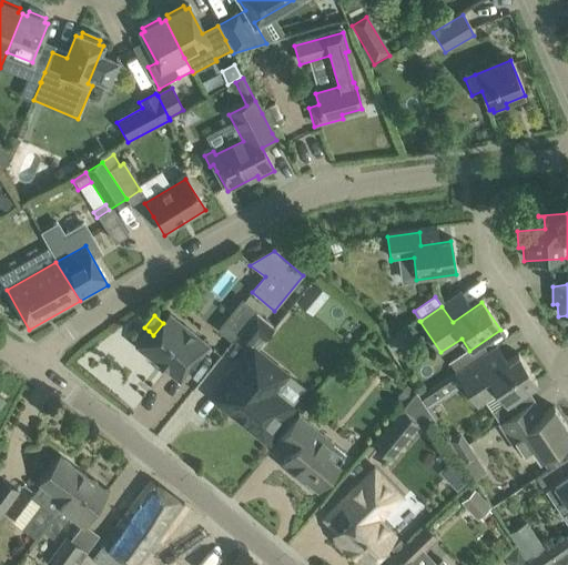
[(255,315),(237,338),(249,345),(256,335),(263,340),(272,329),(255,315)]
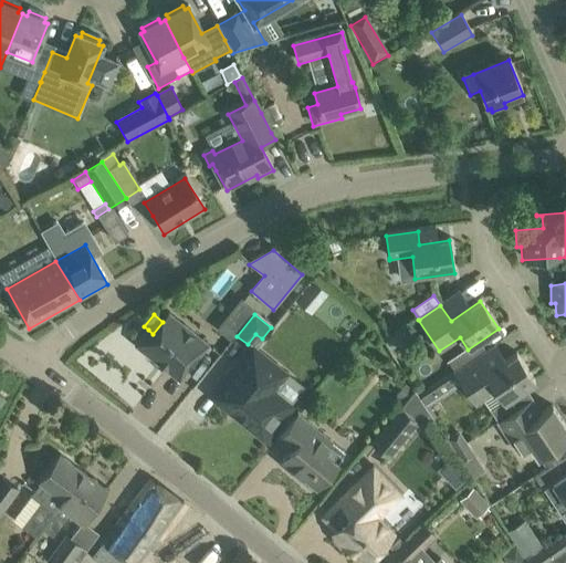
[(163,322),(153,334),(148,330),(135,346),(179,382),(208,346),(184,326),(179,332),(165,320),(163,322)]
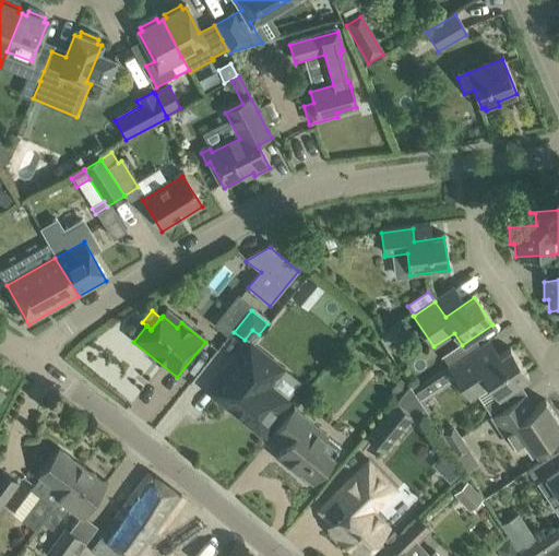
[(401,336),(395,328),(384,335),(390,343),(401,336)]
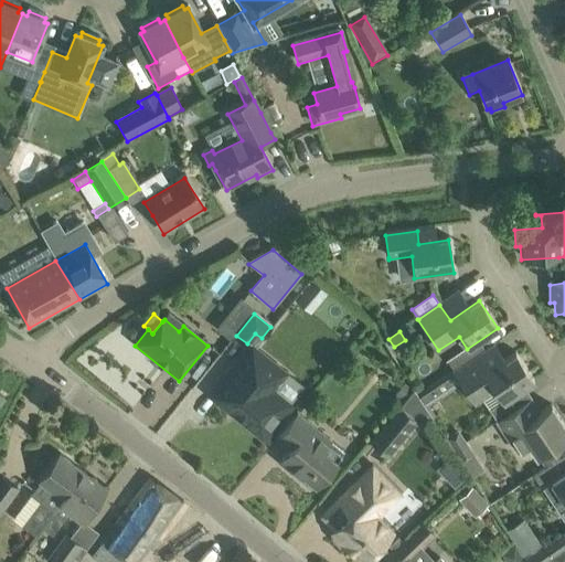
[(246,351),(224,378),(210,395),(265,439),(279,422),(289,410),(264,390),(276,375),(246,351)]
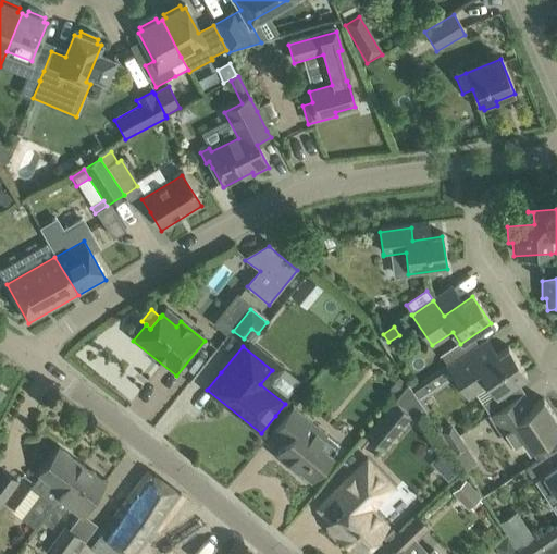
[(469,354),(447,368),(468,398),(489,384),(496,396),(498,395),(515,384),(527,377),(508,349),(479,369),(469,354)]
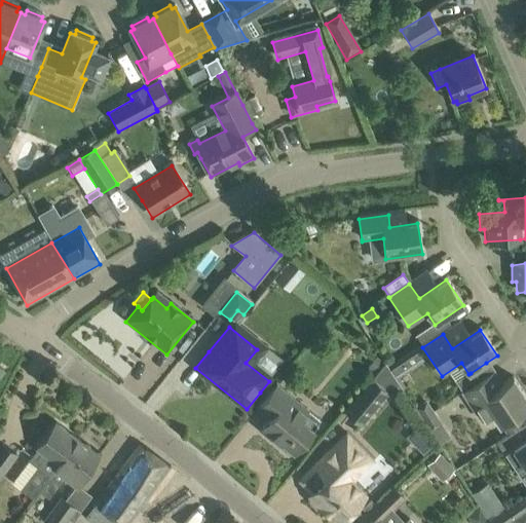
[(417,353),(411,358),(417,367),(423,363),(417,353)]
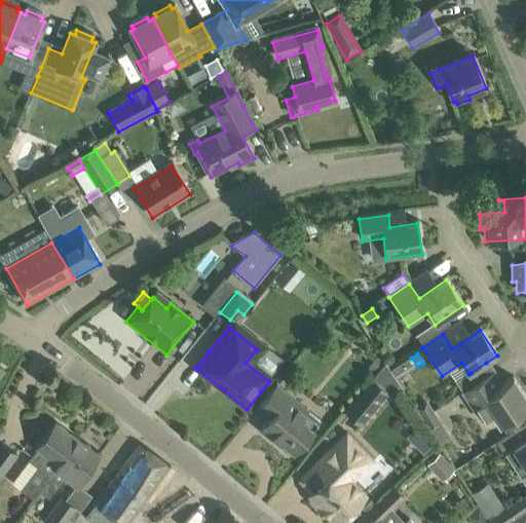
[(402,363),(396,367),(402,376),(408,372),(402,363)]
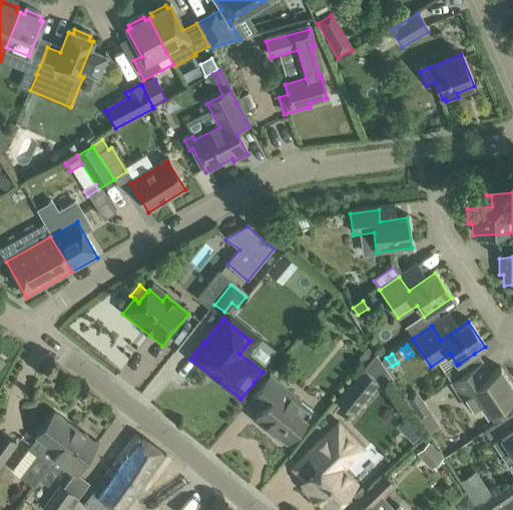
[(375,356),(362,373),(378,386),(377,388),(380,388),(393,383),(386,371),(380,363),(375,356)]
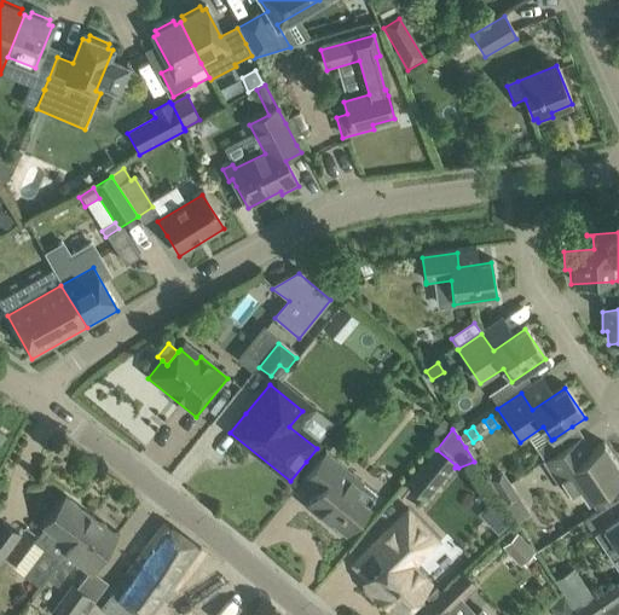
[(551,440),(537,452),(544,463),(561,451),(554,439),(551,440)]
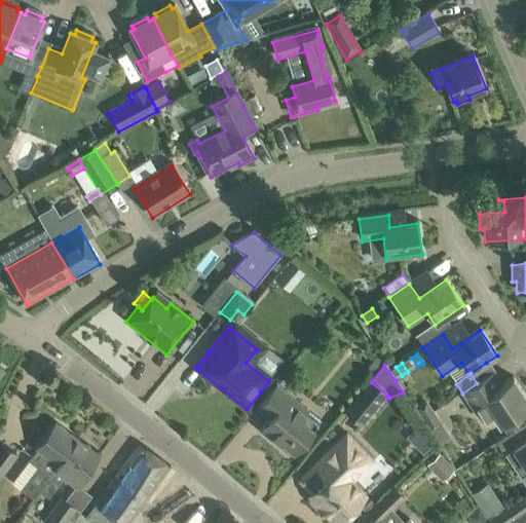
[(477,383),(462,394),(482,423),(492,416),(500,427),(514,418),(525,409),(525,399),(513,379),(486,397),(477,383)]
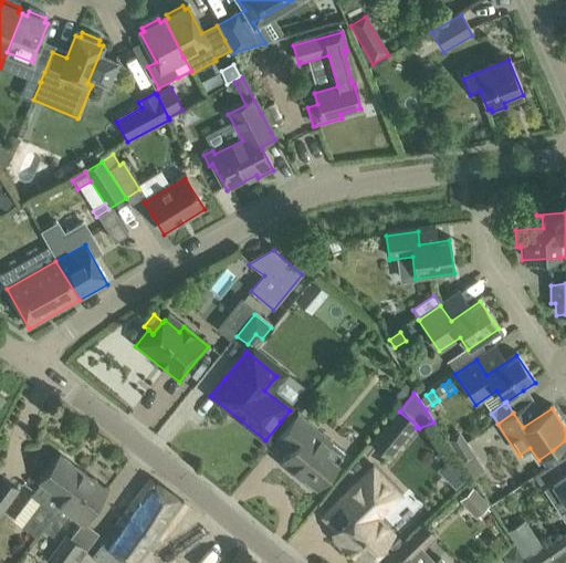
[(416,428),(417,426),(399,412),(392,421),(370,446),(389,460),(416,428)]
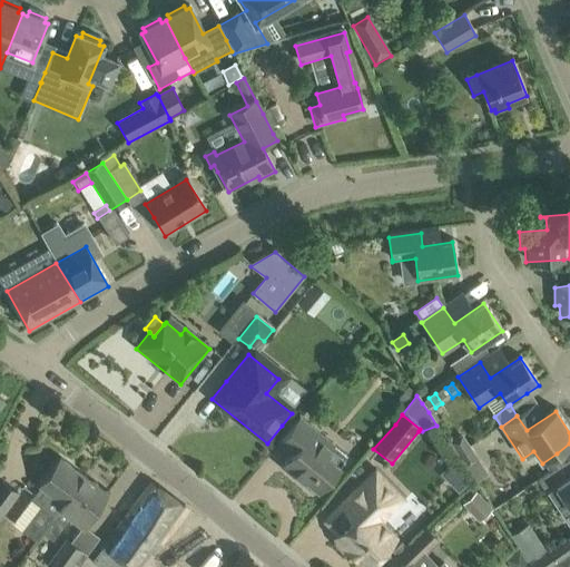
[(293,428),(278,446),(292,456),(284,466),(293,472),(293,478),(302,486),(304,482),(318,494),(332,477),(340,468),(347,459),(325,440),(300,419),(293,428)]
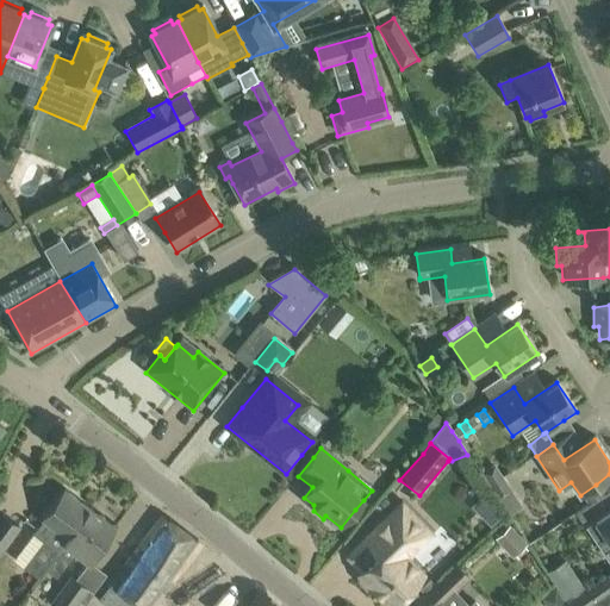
[(502,479),(493,467),(480,476),(489,488),(502,479)]
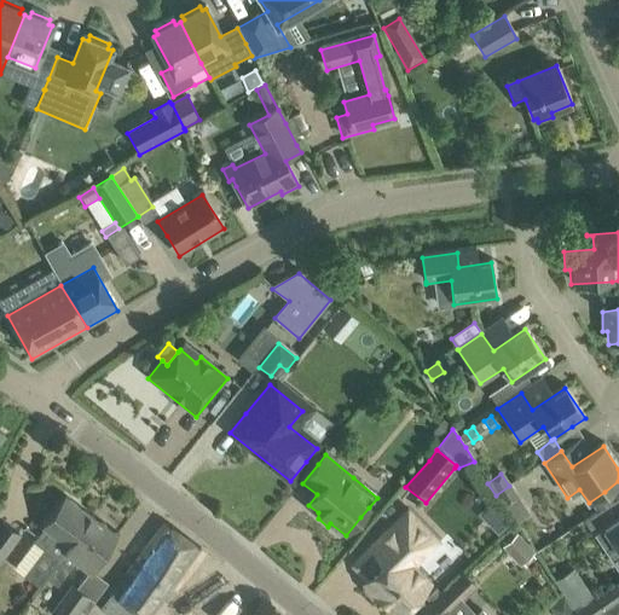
[(516,526),(530,517),(509,486),(496,495),(516,526)]
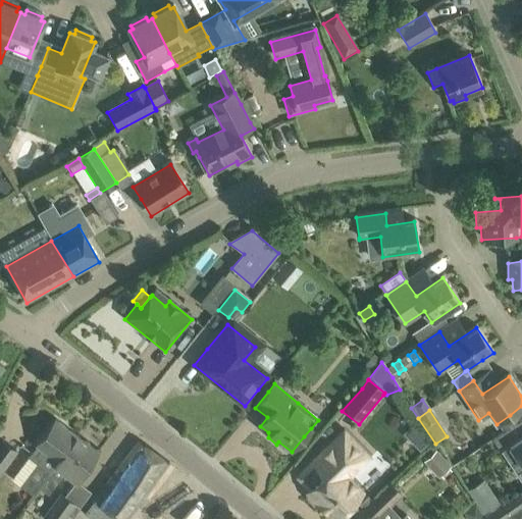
[(39,489),(76,437),(55,421),(43,437),(37,448),(29,459),(12,480),(33,496),(39,488),(39,489)]
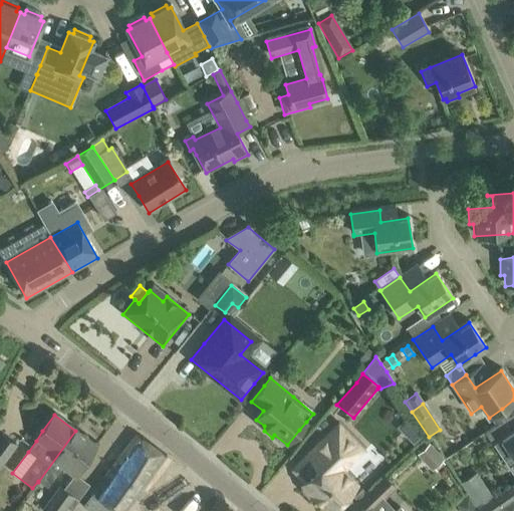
[(485,434),(491,446),(501,440),(513,460),(513,431),(507,420),(485,434)]
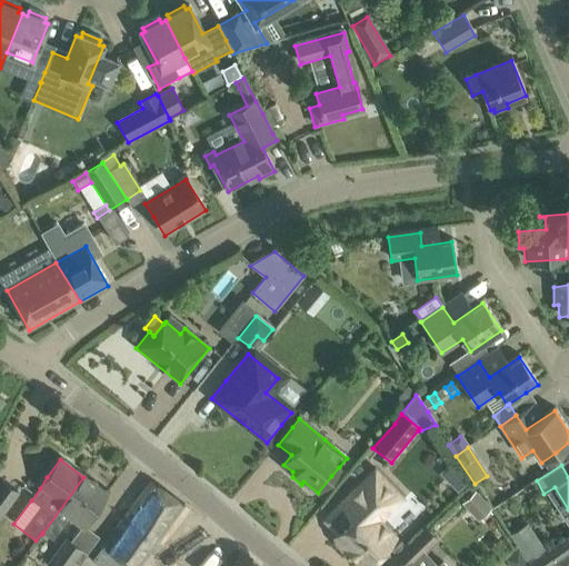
[(449,468),(438,478),(457,498),(468,487),(449,468)]
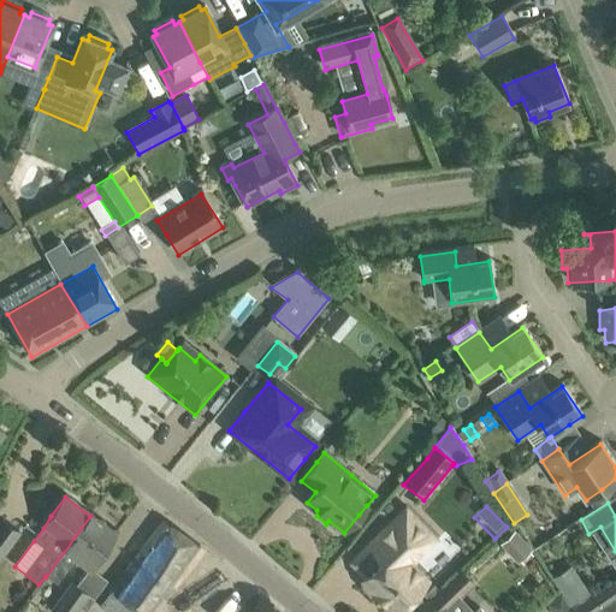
[(406,510),(385,530),(367,547),(383,562),(361,582),(390,611),(397,611),(428,582),(412,565),(436,541),(406,510)]
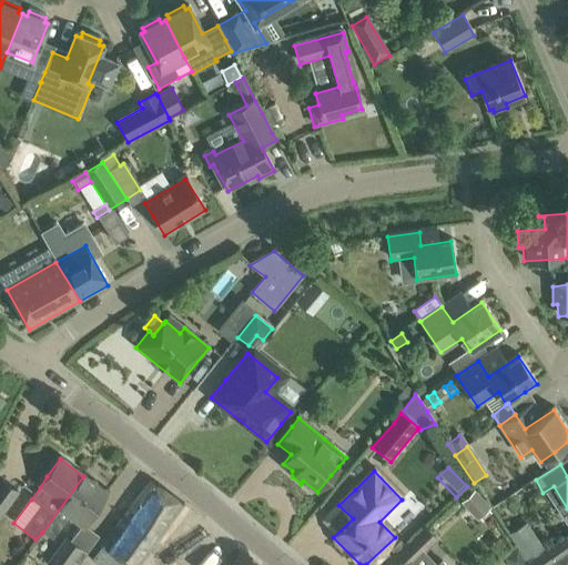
[(83,476),(42,533),(53,541),(71,516),(83,526),(94,512),(108,494),(83,476)]
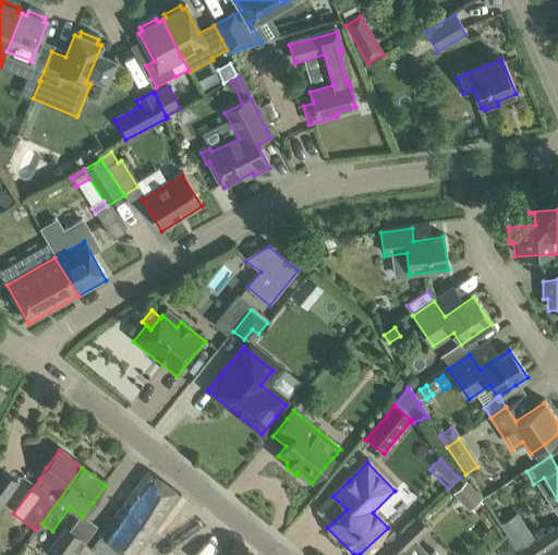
[(148,473),(135,491),(91,551),(95,554),(135,554),(180,497),(148,473)]
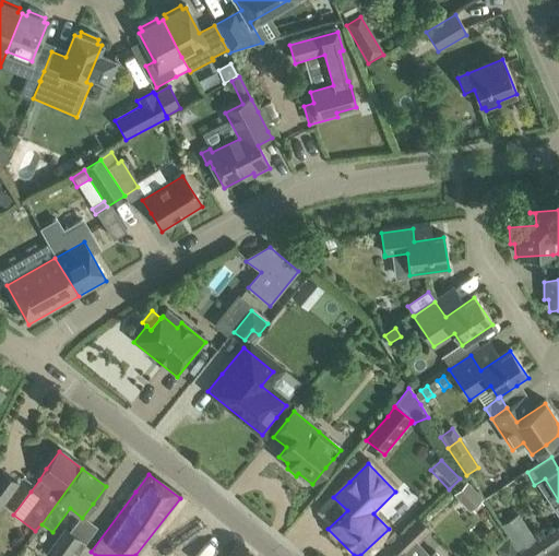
[(0,476),(0,507),(16,485),(1,475),(0,476)]
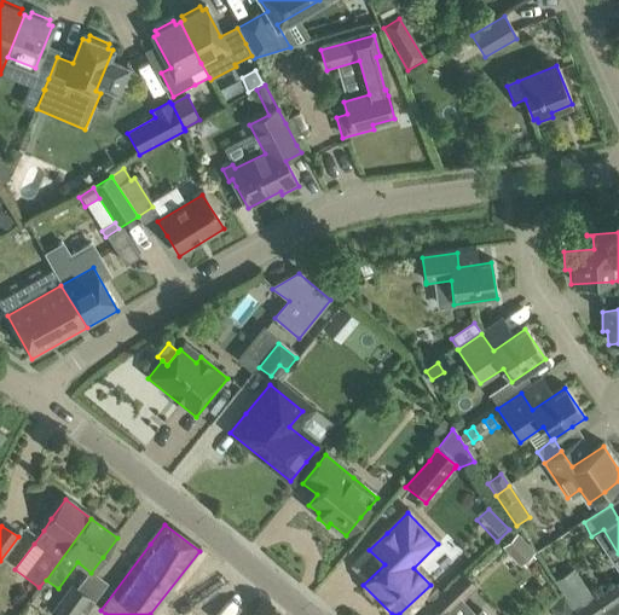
[(521,566),(536,552),(519,534),(504,547),(521,566)]
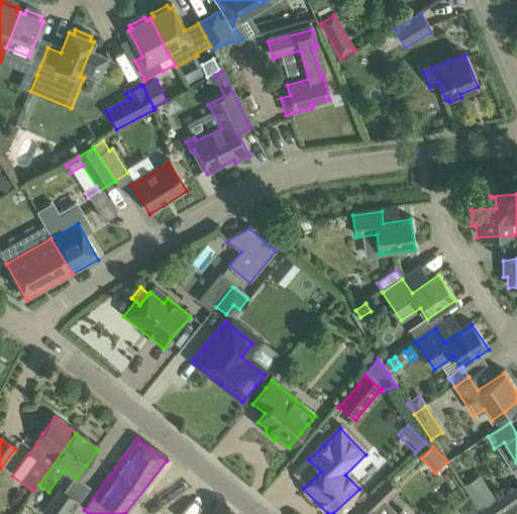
[(464,486),(480,509),(496,499),(481,476),(464,486)]
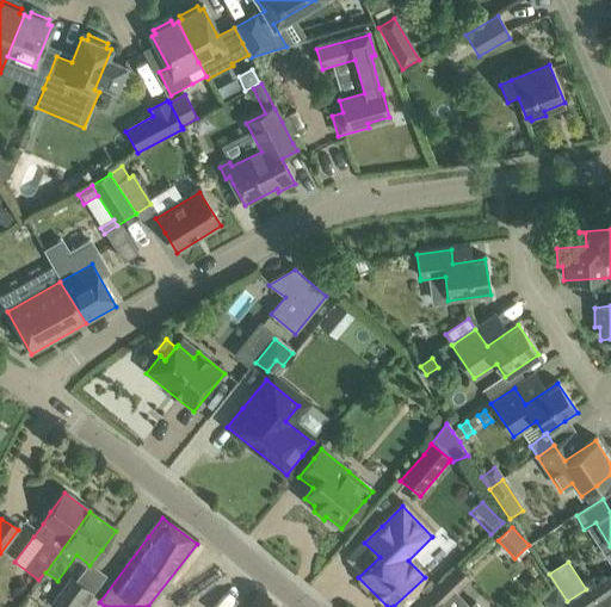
[(477,606),(475,604),(471,606),(442,606),(470,580),(458,568),(418,606),(477,606)]
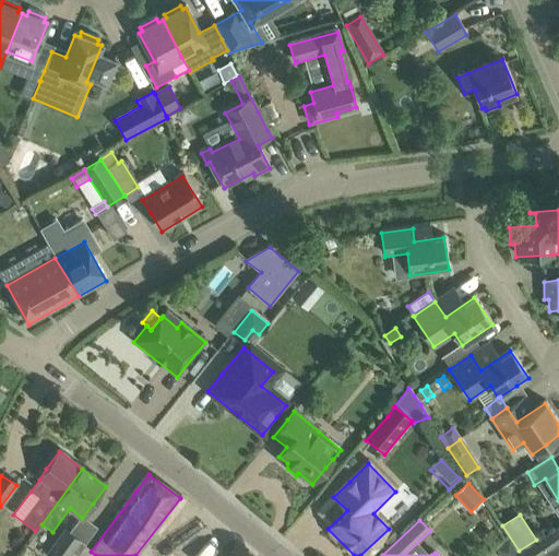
[(558,527),(516,555),(545,555),(558,546),(558,527)]
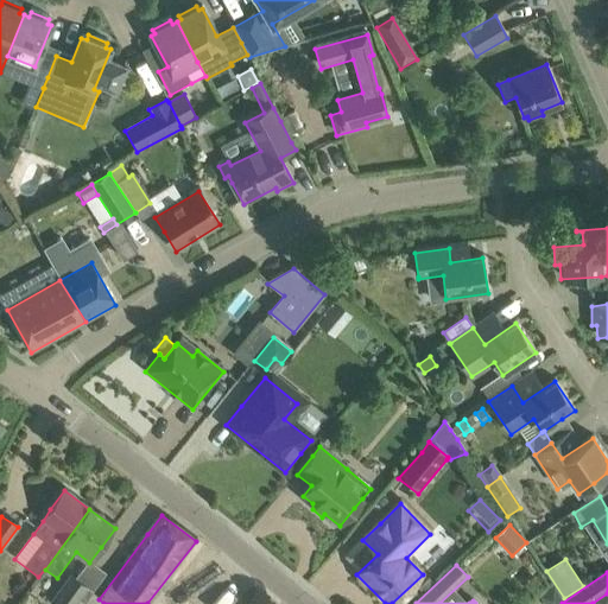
[(81,603),(90,592),(70,578),(51,603),(81,603)]
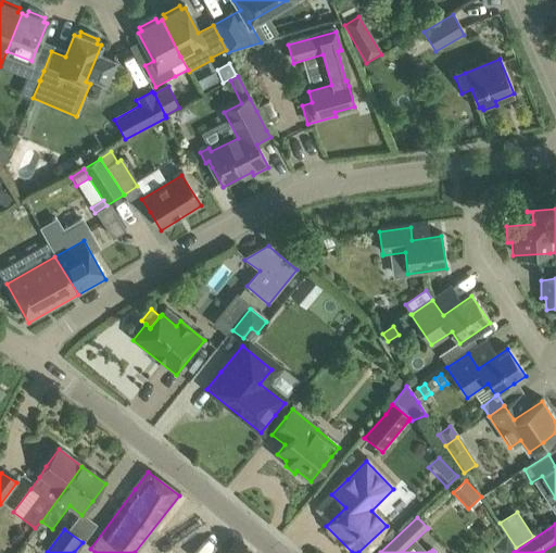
[(512,552),(505,543),(494,551),(495,552),(512,552)]
